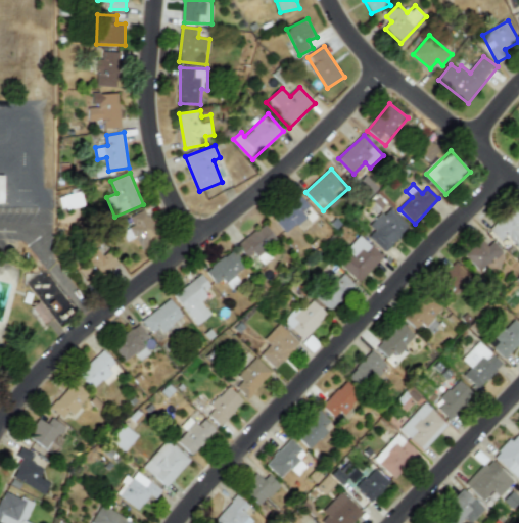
[(62,209),(86,205),(84,188),(59,191),(62,209)]
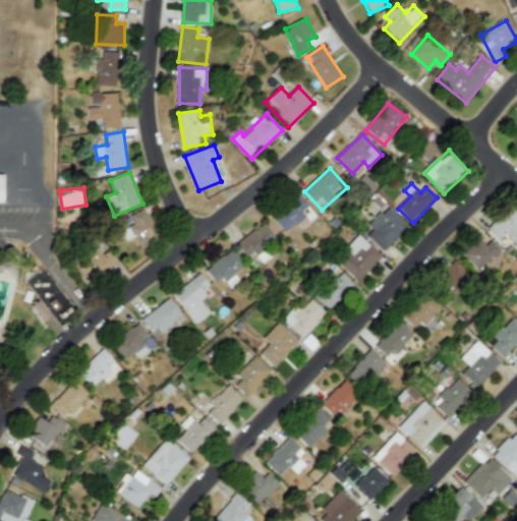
[(306,217),(302,211),(308,207),(300,194),(272,215),(285,232),(306,217)]
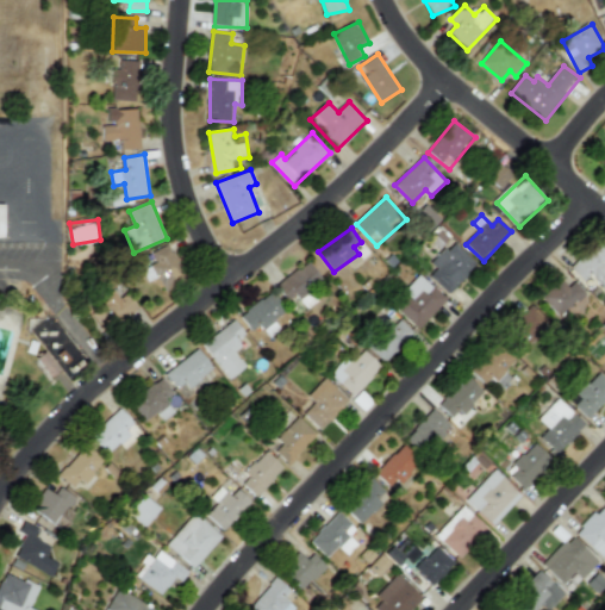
[(604,242),(602,240),(572,268),(594,293),(604,284),(604,242)]
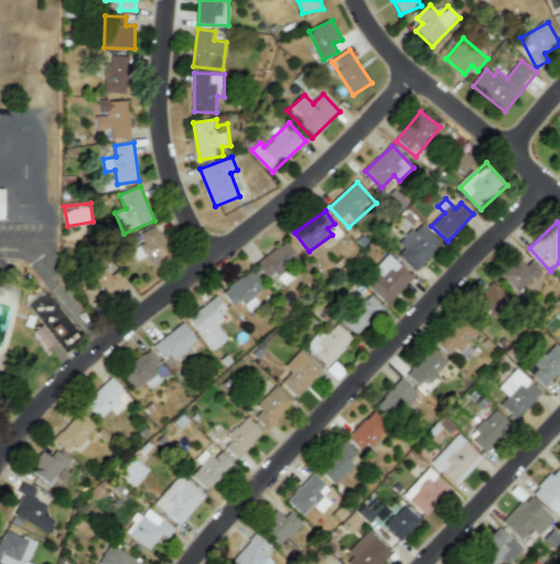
[(399,255),(418,271),(443,243),(420,223),(400,245),(406,249),(399,255)]
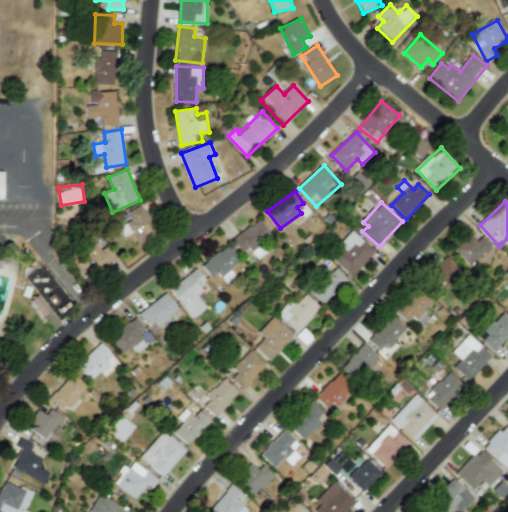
[(135,233),(137,241),(156,236),(148,205),(128,210),(131,221),(122,223),(125,236),(135,233)]
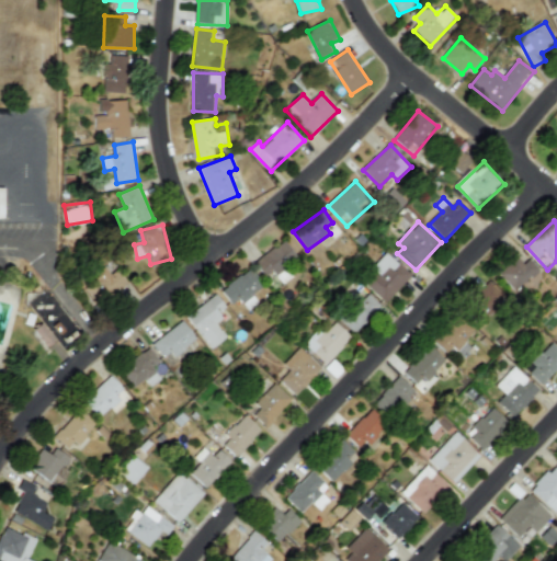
[(268,277),(297,258),(286,241),(256,261),(268,277)]
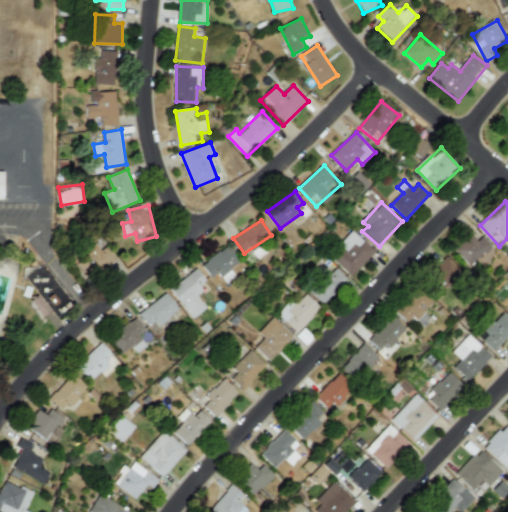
[(352,276),(376,251),(354,230),(330,255),(352,276)]
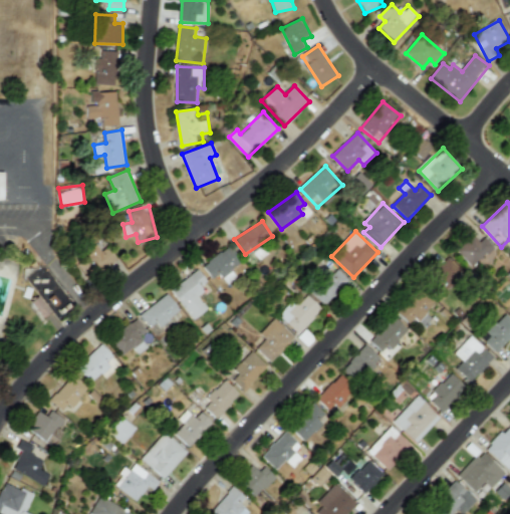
[(485,237),(481,241),(474,234),(458,251),(474,267),(495,246),(485,237)]
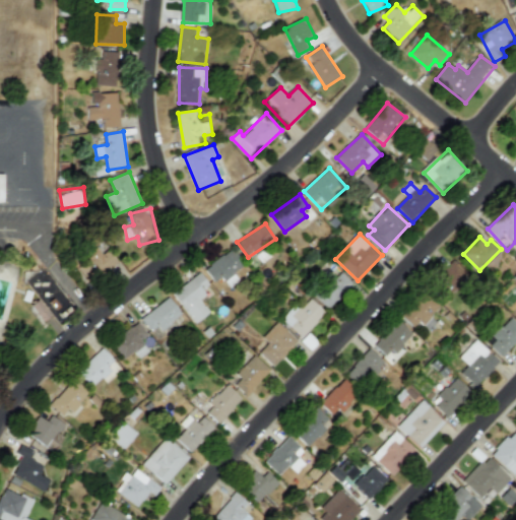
[(117,268),(112,246),(91,250),(97,272),(117,268)]
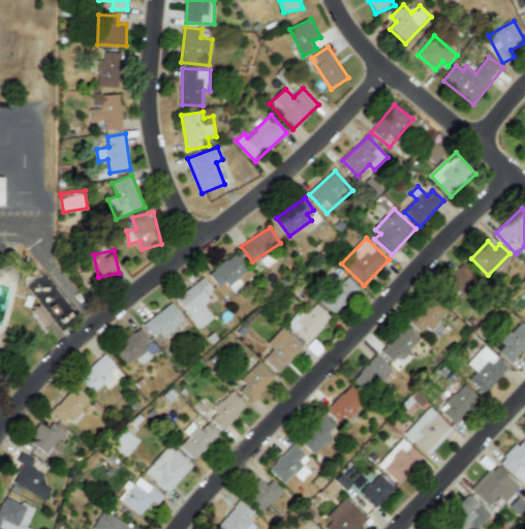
[(210,273),(222,289),(249,270),(237,253),(210,273)]
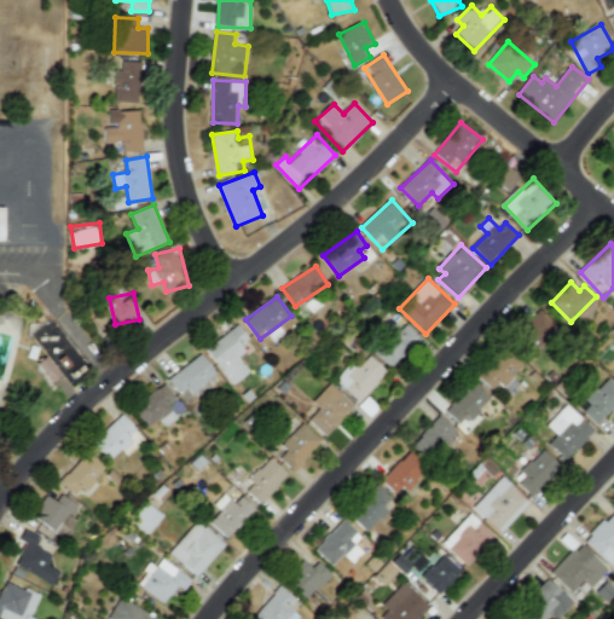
[(520,334),(538,348),(557,325),(539,311),(520,334)]
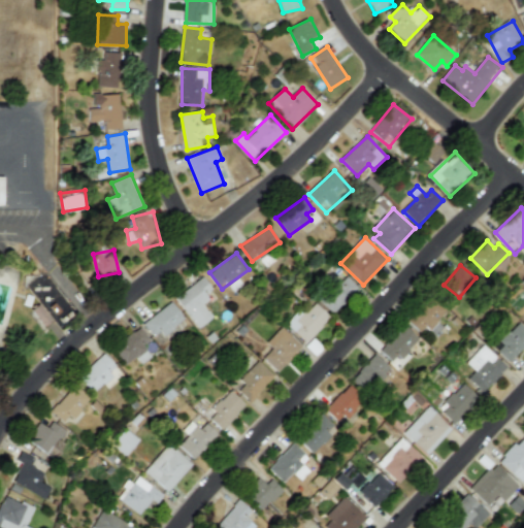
[(337,278),(319,299),(335,314),(359,287),(347,275),(341,282),(337,278)]
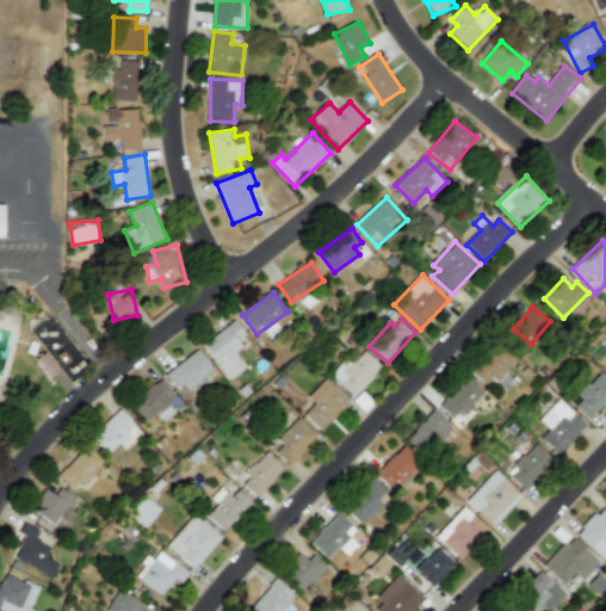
[(232,380),(248,366),(240,356),(255,345),(236,320),(204,345),(232,380)]
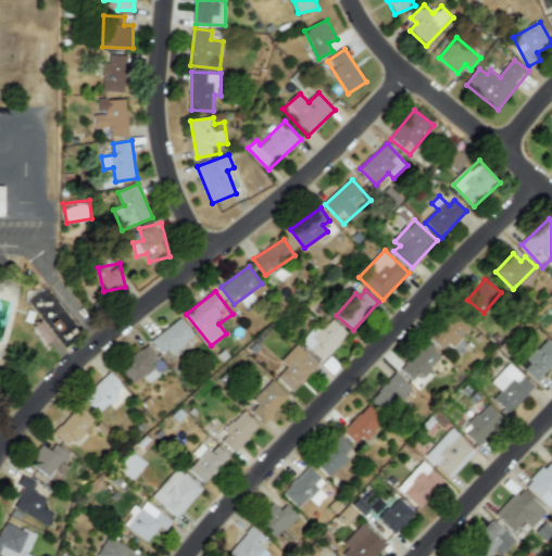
[(431,339),(449,354),(473,327),(455,312),(431,339)]
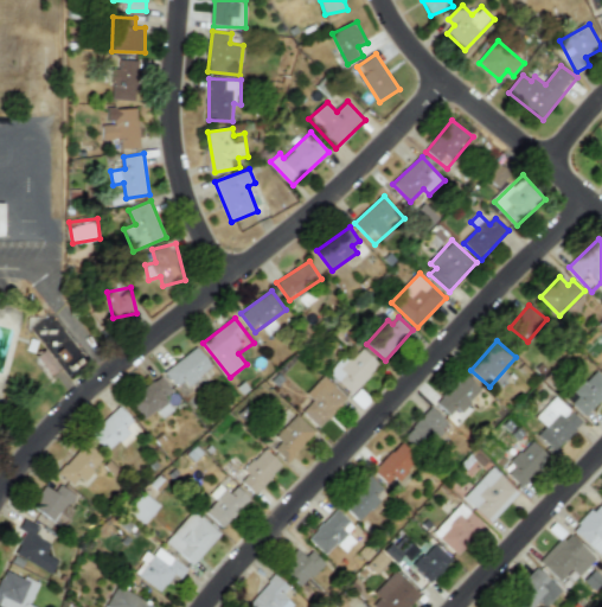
[(179,389),(187,383),(194,393),(219,375),(199,347),(166,371),(179,389)]
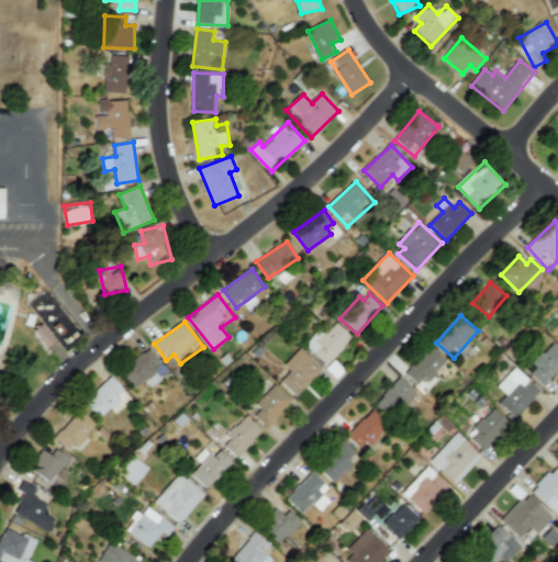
[(305,345),(328,366),(353,338),(336,323),(325,335),(320,329),(305,345)]
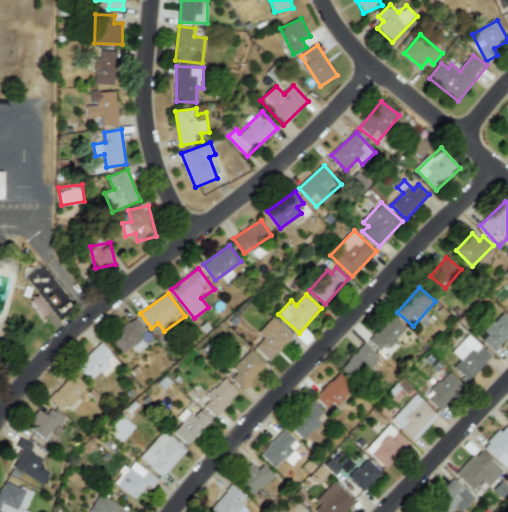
[(507,314),(504,311),(480,337),(495,352),(507,338),(507,314)]
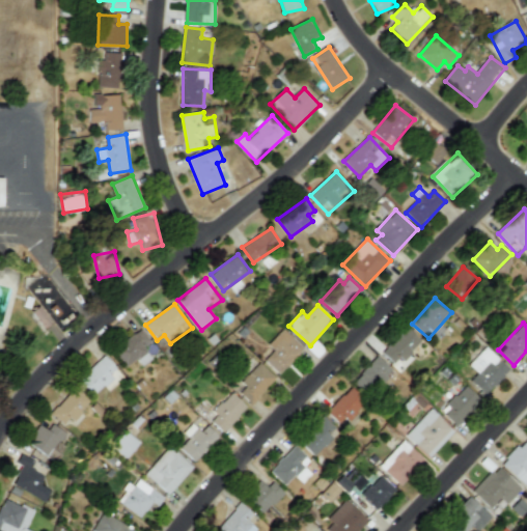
[(383,353),(398,367),(422,341),(407,327),(383,353)]
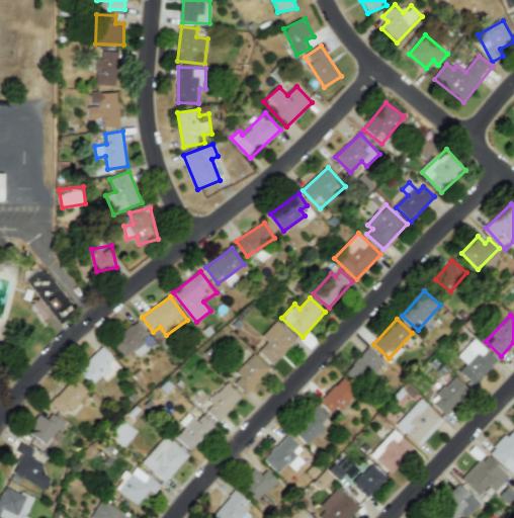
[(135,350),(141,357),(151,349),(145,341),(151,336),(139,321),(111,343),(124,358),(135,350)]
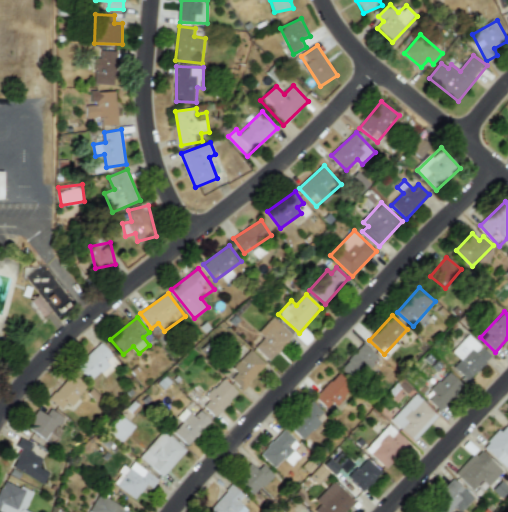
[(260,333),(265,337),(256,348),(271,362),(295,336),(274,317),(260,333)]
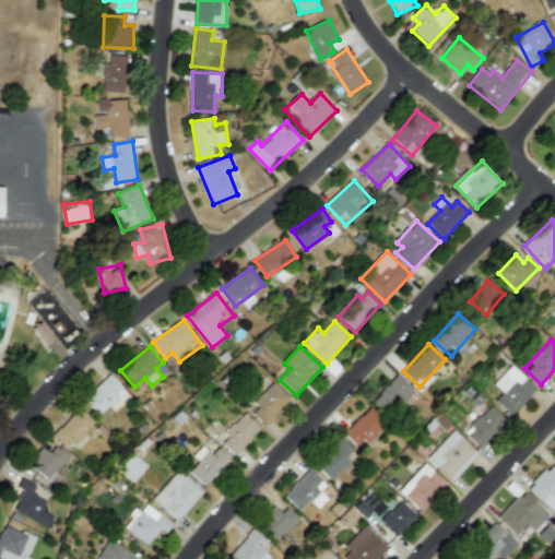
[(512,416),(539,389),(514,365),(495,384),(504,393),(497,401),(512,416)]
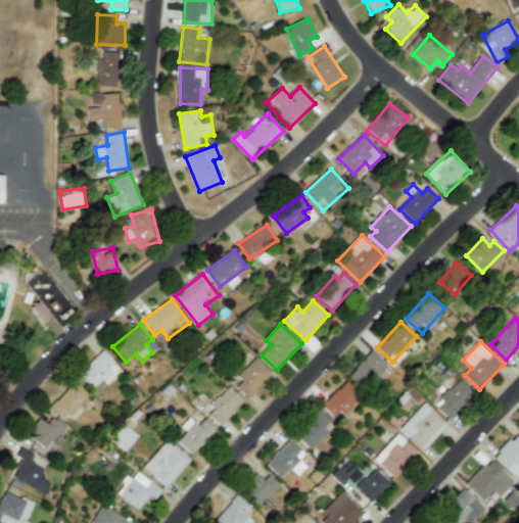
[(104,379),(109,385),(124,372),(104,350),(80,373),(94,389),(104,379)]
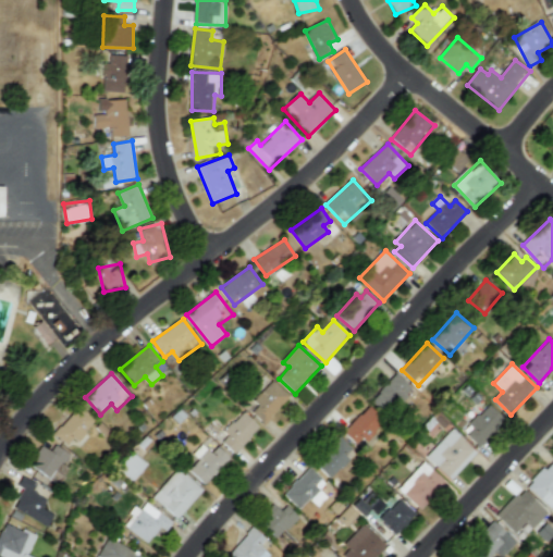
[(398,374),(372,399),(392,420),(418,394),(398,374)]
